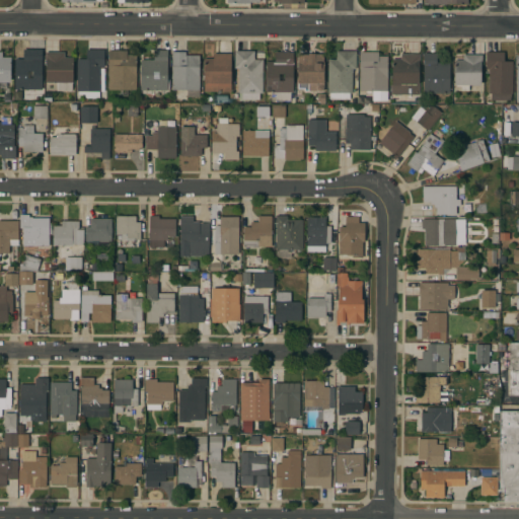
[(42,50),(42,90),(14,89),(14,59),(23,59),(23,49),(42,50)]
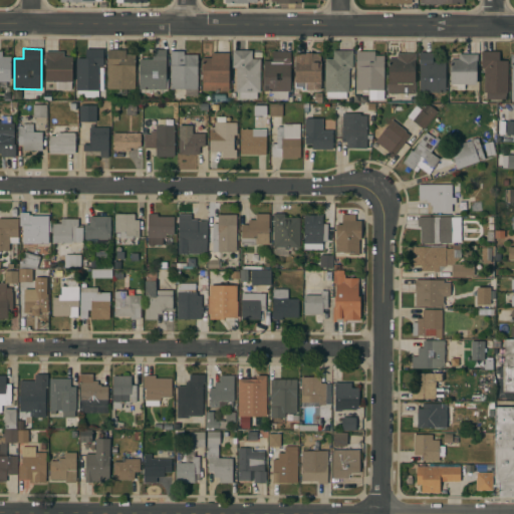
[(102,66),(99,66),(98,90),(75,90),(75,58),(85,58),(85,48),(102,49),(102,66)]
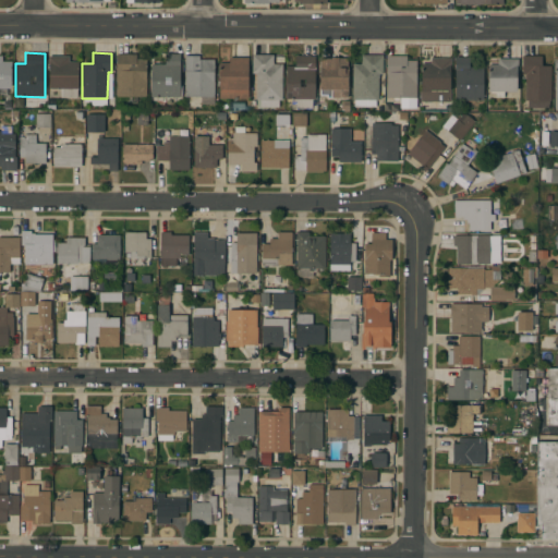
[(165,64),(165,53),(180,55),(179,85),(182,85),(182,96),(179,96),(179,97),(150,97),(150,64),(165,64)]
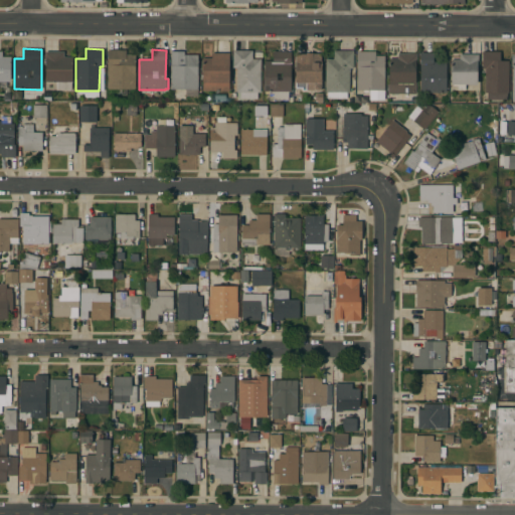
[(135,50),(135,90),(107,90),(107,50),(135,50)]
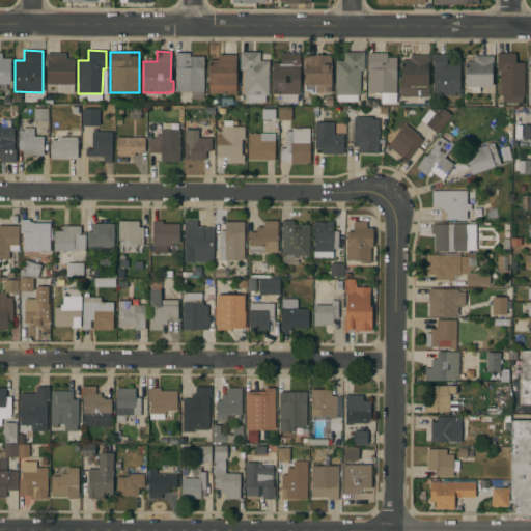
[(259,52),(259,61),(269,61),(268,95),(264,95),(264,102),(247,102),(247,95),(243,95),(244,71),(240,70),(240,52),(259,52)]
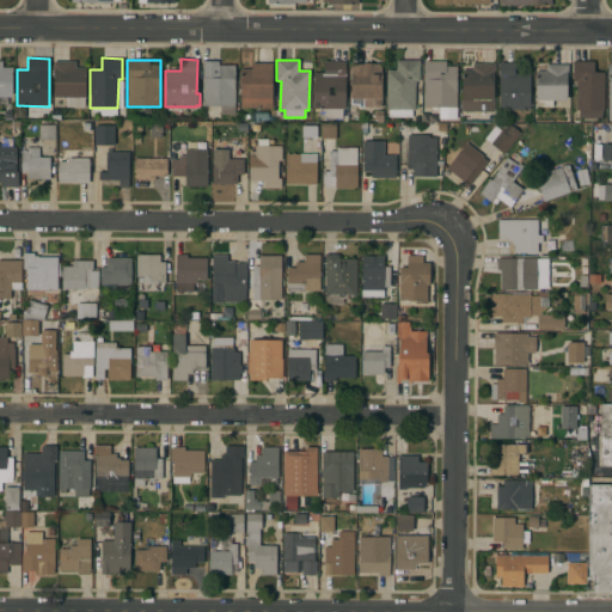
[(420,61),(418,81),(415,81),(415,110),(411,110),(411,117),(389,117),(389,110),(385,110),(386,71),(396,71),(396,60),(420,61)]
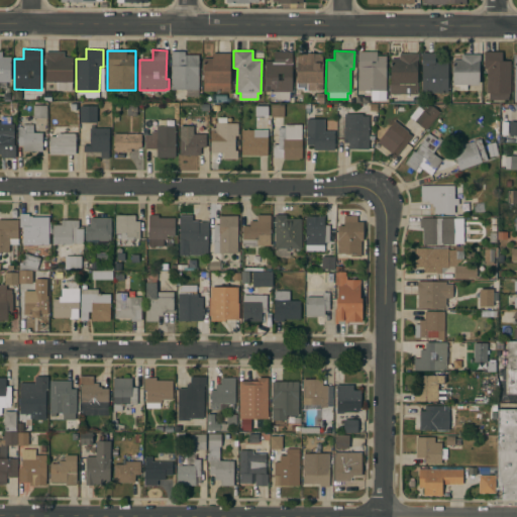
[(0,52),(1,52),(1,57),(10,57),(10,82),(0,82),(0,52)]
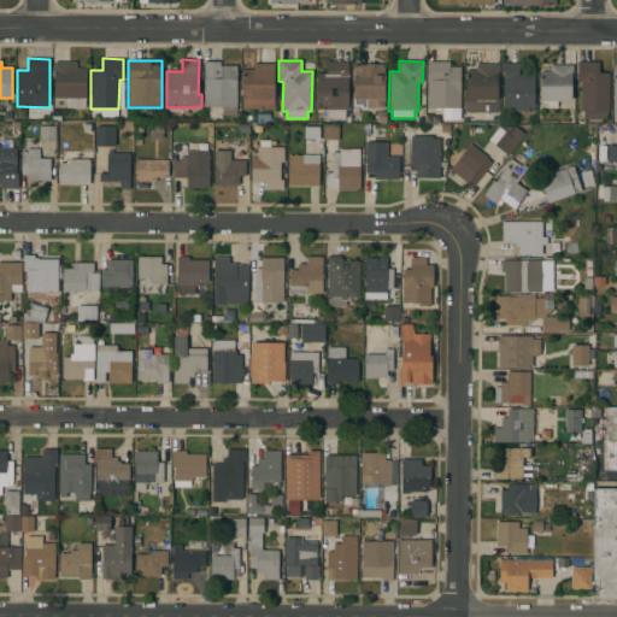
[(76,62),(76,69),(86,69),(86,100),(84,100),(84,107),(66,107),(66,99),(54,99),(54,69),(53,69),(53,62),(76,62)]
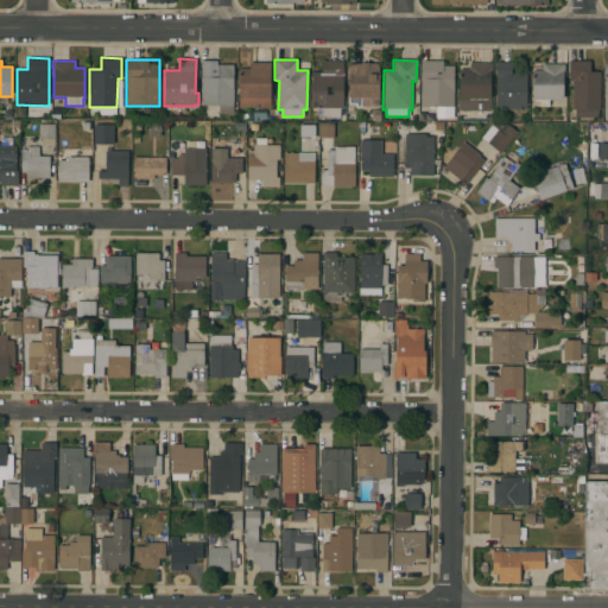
[(216,61),(216,65),(233,65),(233,106),(201,106),(201,61),(216,61)]
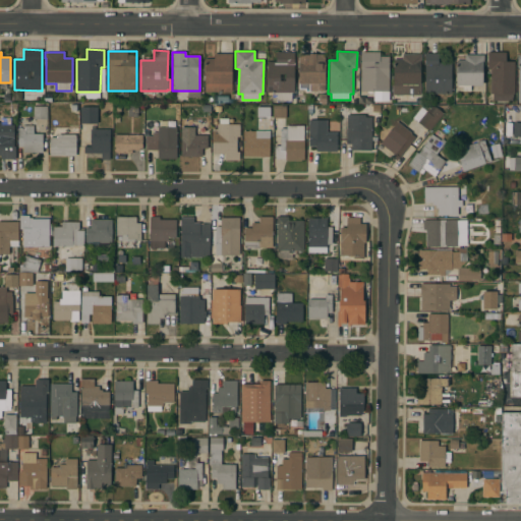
[(293,52),(293,93),(291,93),(291,102),(277,102),(277,97),(273,97),(273,93),(267,93),(267,62),(276,62),(276,52),(293,52)]
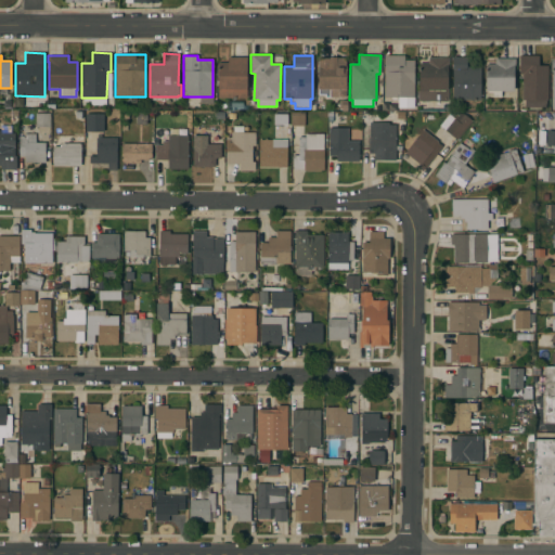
[(403,55),(403,60),(413,60),(413,86),(414,86),(413,106),(398,106),(398,98),(384,98),(384,55),(403,55)]
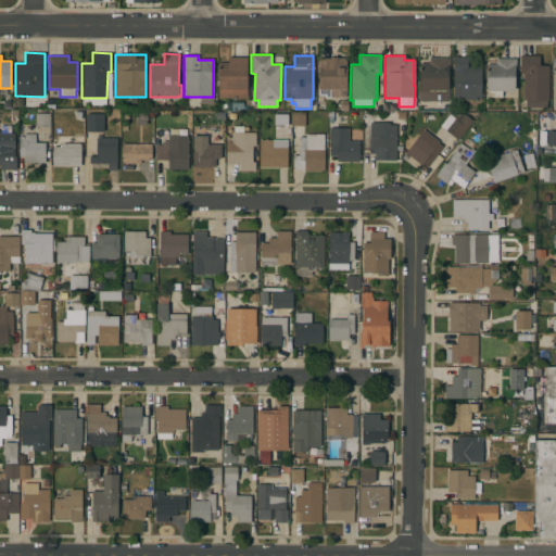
[(540,55),(539,65),(550,66),(548,100),(547,100),(547,109),(526,109),(526,100),(522,100),(523,75),(519,74),(520,55),(540,55)]
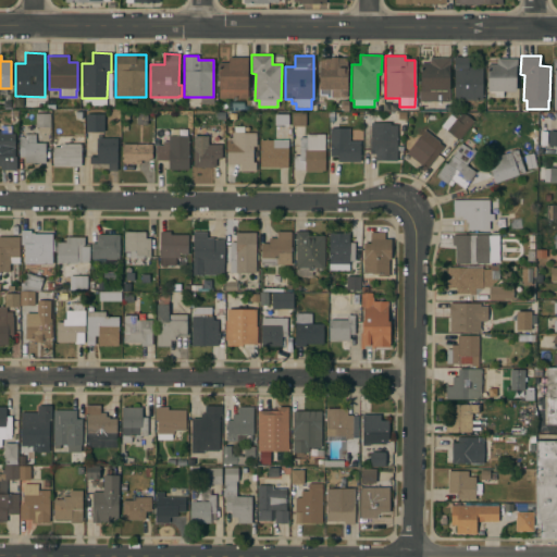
[(468,57),(468,67),(482,67),(482,100),(454,100),(455,57),(468,57)]
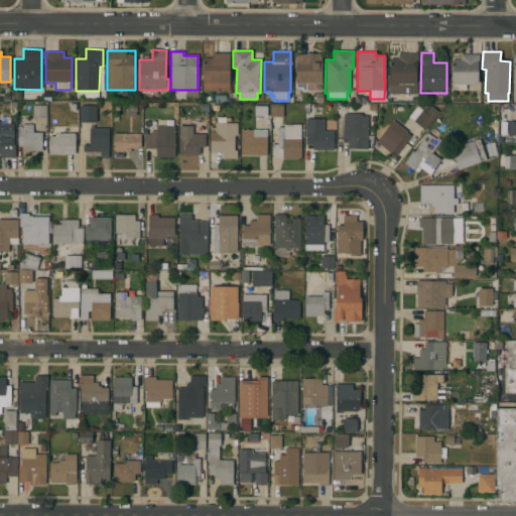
[(212,58),(212,53),(229,53),(229,91),(203,91),(203,58),(212,58)]
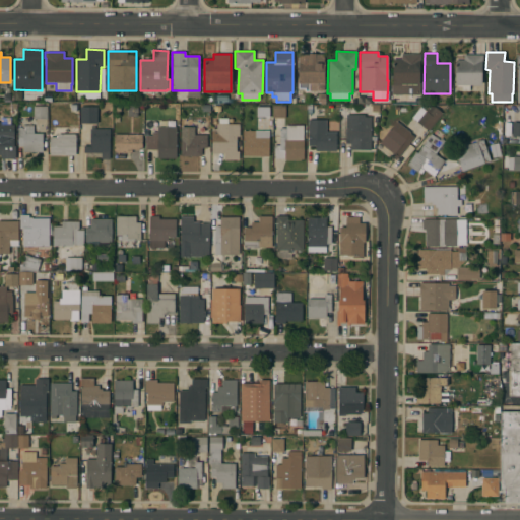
[(308,55),(308,54),(324,54),(324,59),(324,83),(321,83),(321,90),(304,90),(304,84),(298,83),(299,63),(298,63),(298,55),(308,55)]
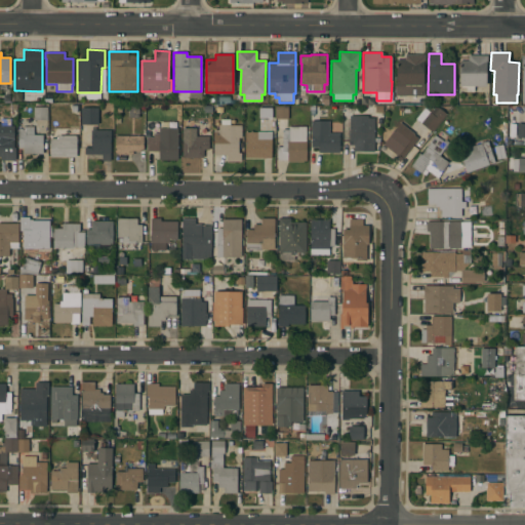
[(425,54),(425,62),(422,62),(422,83),(423,83),(423,95),(395,95),(395,94),(394,94),(394,84),(396,84),(396,59),(405,59),(405,54),(425,54)]
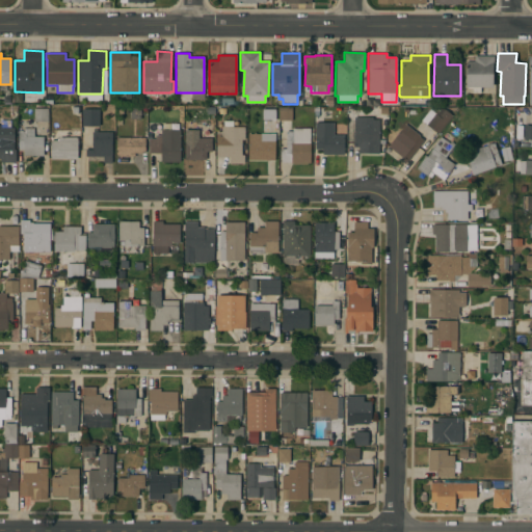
[(494,56),(494,63),(493,63),(493,87),(480,87),(480,94),(473,94),(473,87),(466,87),(466,61),(474,61),(474,56),(494,56)]
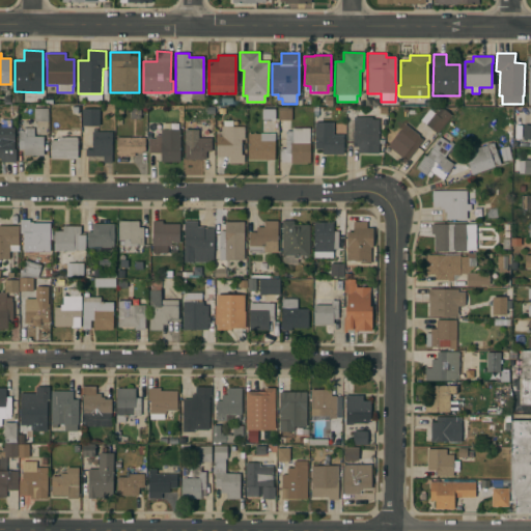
[(141,107),(140,119),(130,119),(130,107),(141,107)]
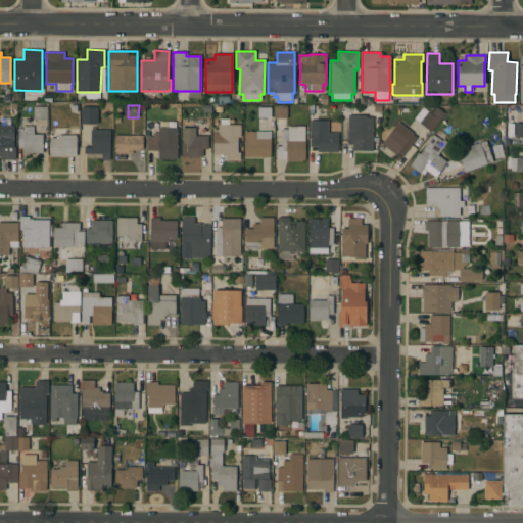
[(47,120),(33,120),(33,106),(47,106),(47,120)]
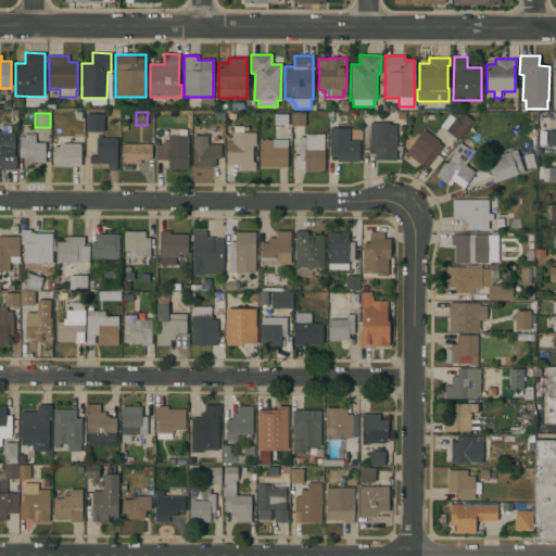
[(305,113),(305,126),(291,126),(291,113),(305,113)]
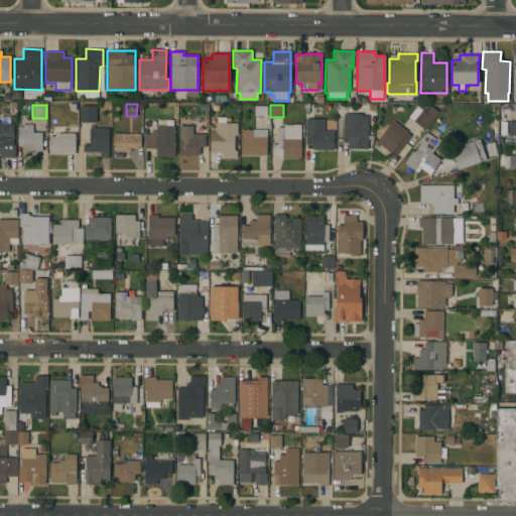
[(96,123),(79,122),(80,106),(96,106),(96,123)]
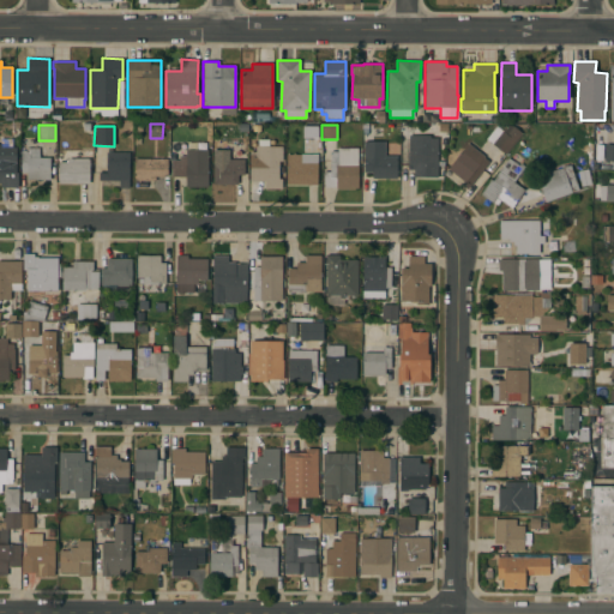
[(318,126),(318,138),(302,138),(304,126),(318,126)]
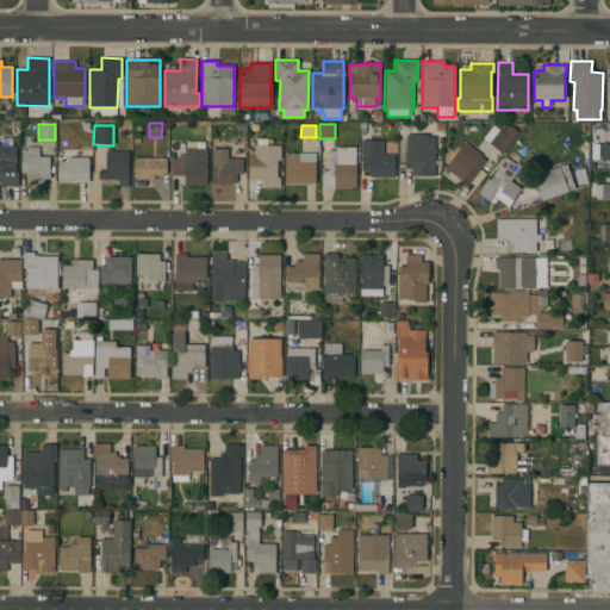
[(502,153),(483,137),(491,128),(497,132),(499,130),(503,132),(509,125),(518,132),(502,153)]
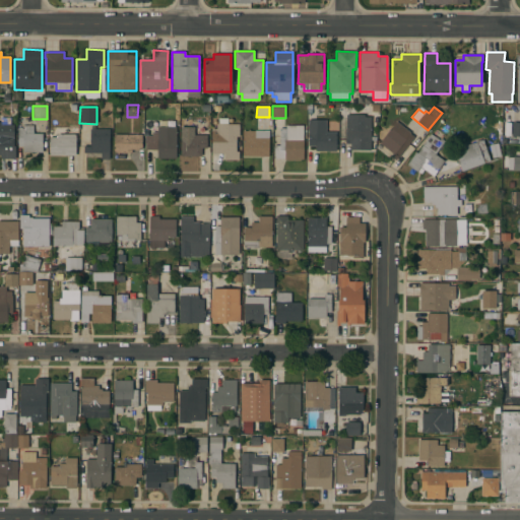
[(443,116),(447,110),(456,117),(452,123),(443,116)]
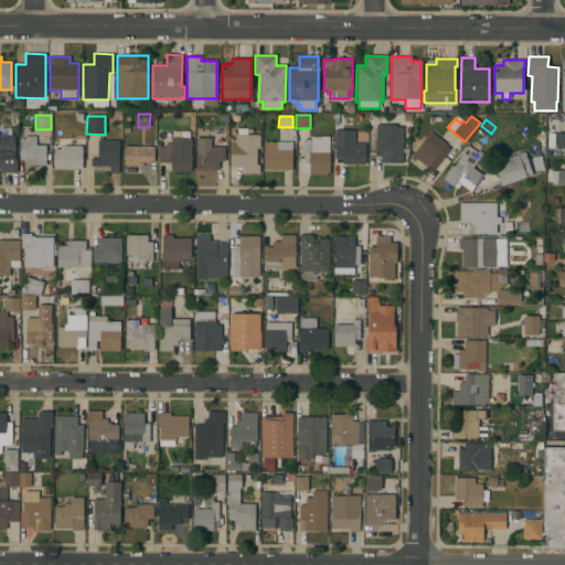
[(395,124),(395,127),(403,127),(403,163),(381,162),(381,156),(375,156),(375,138),(376,138),(376,124),(395,124)]
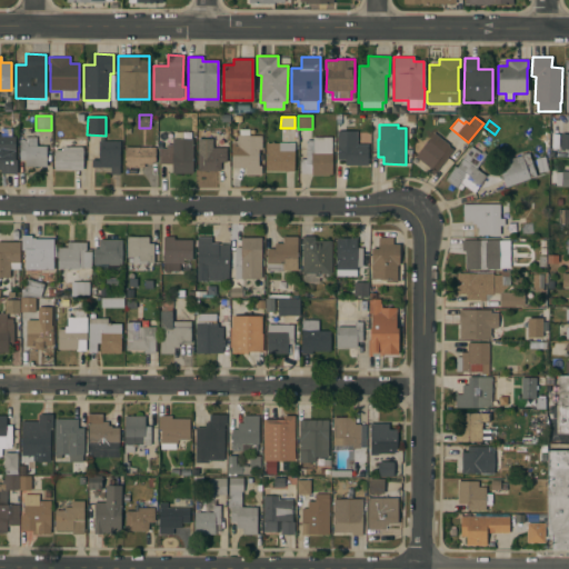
[(499,132),(503,126),(511,131),(507,138),(499,132)]
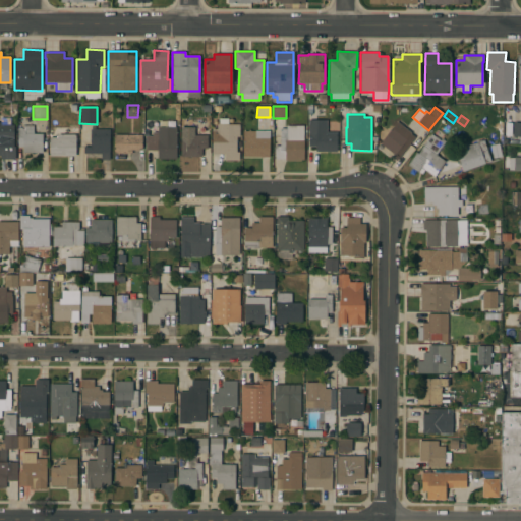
[(327,120),(327,132),(337,132),(337,152),(315,151),(315,146),(308,146),(308,120),(327,120)]
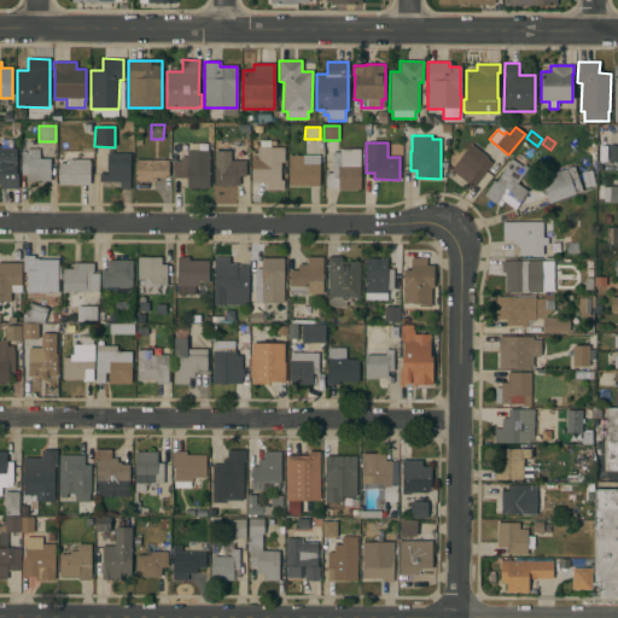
[(471,144),(488,158),(487,158),(493,163),(471,191),(464,185),(466,182),(461,179),(460,180),(456,176),(458,175),(450,170),(471,144)]
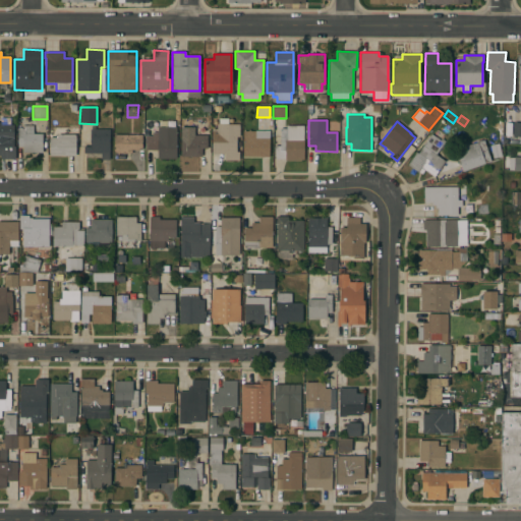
[(0,122),(1,122),(0,124),(14,124),(13,147),(15,147),(15,160),(0,159),(0,122)]
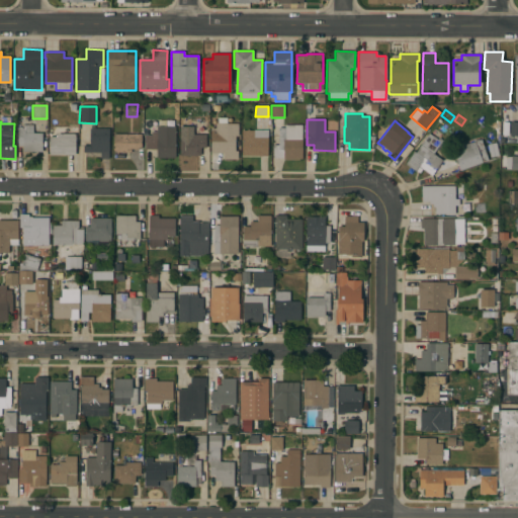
[(517,121),(517,136),(510,136),(510,135),(506,135),(506,130),(510,130),(510,121),(517,121)]
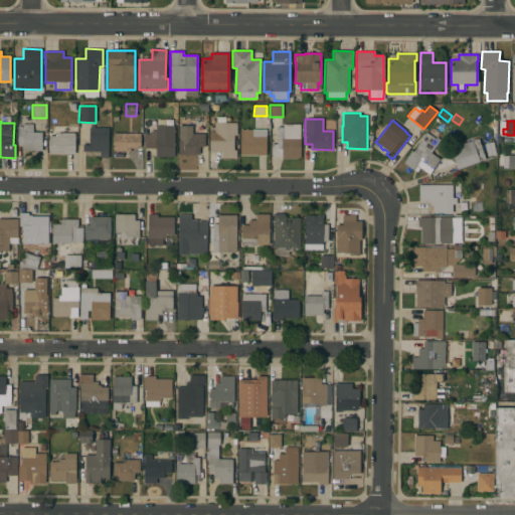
[(209,128),(214,128),(214,123),(236,123),(236,136),(237,136),(237,142),(233,142),(233,150),(236,150),(236,158),(222,158),(222,152),(209,152),(209,128)]
